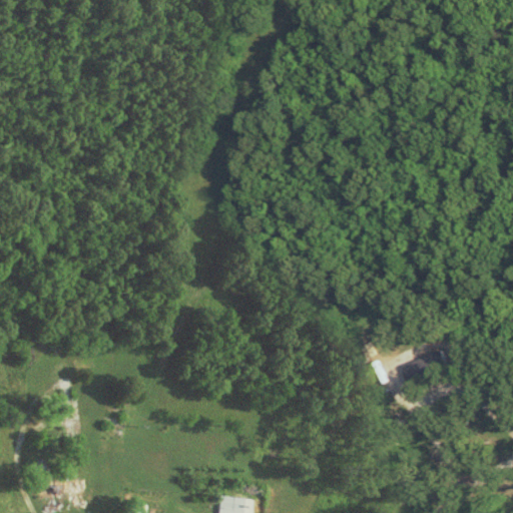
[(449,349),(434,355),(431,348),(414,354),(417,363),(409,366),(415,382),(456,368),(449,349)]
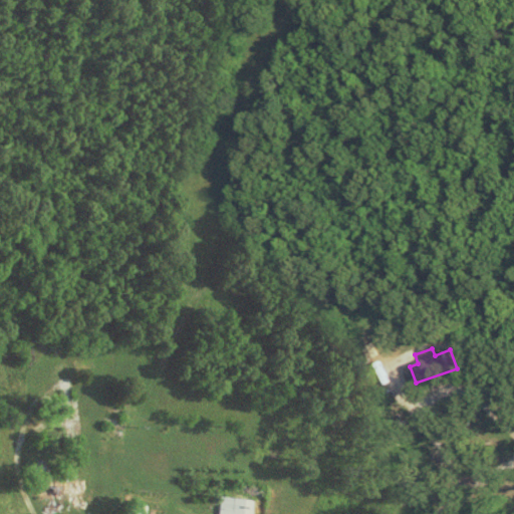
[(40,496),(85,497),(85,481),(41,481),(40,496)]
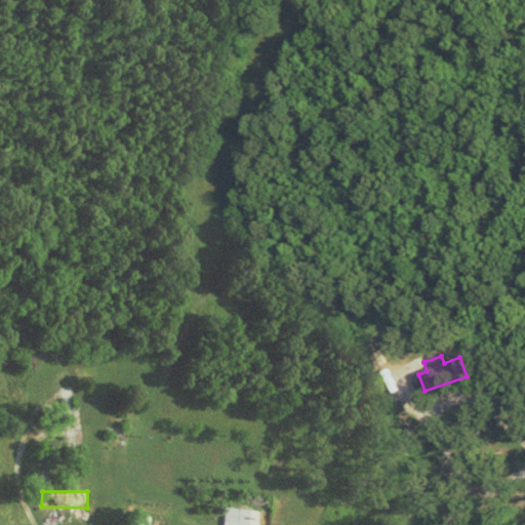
[(221,524),(258,524),(259,510),(224,508),(221,524)]
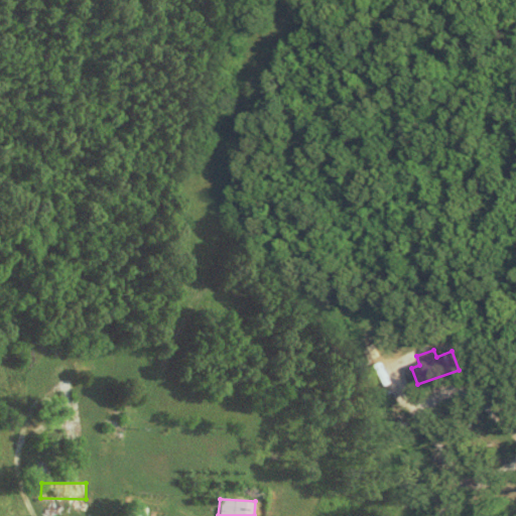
[(124,515),(145,515),(145,503),(131,503),(131,515),(125,515),(124,515)]
